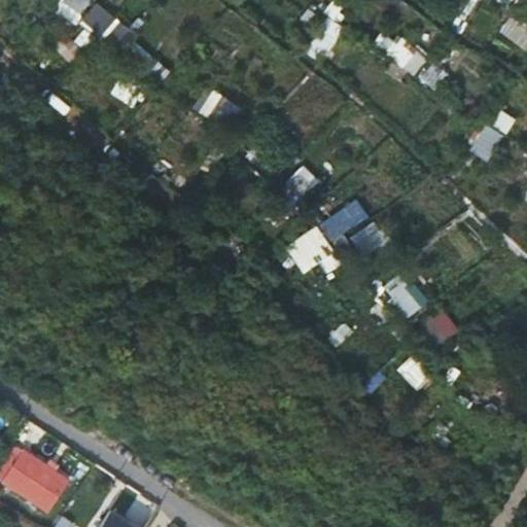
[(63,0),(57,15),(80,25),(91,0),(63,0)]
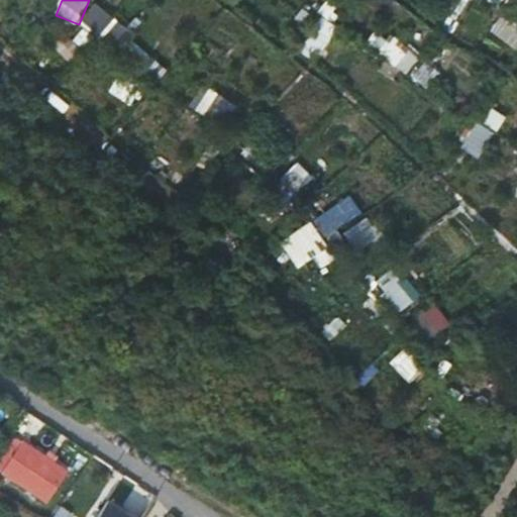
[(335,23),(343,10),(326,0),(318,13),(335,23)]
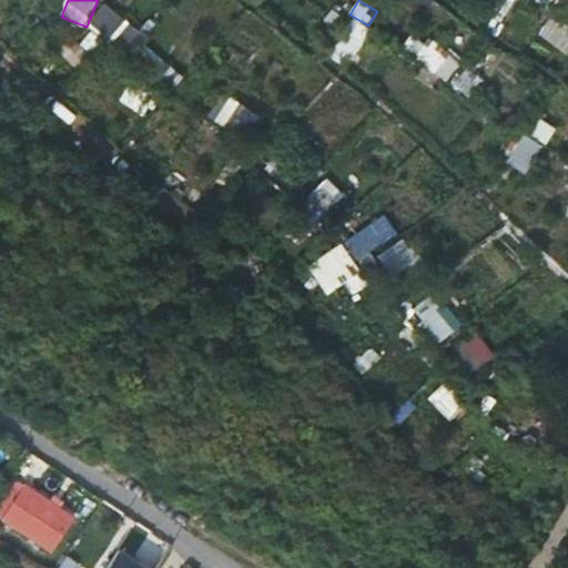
[(125,54),(142,34),(105,3),(89,22),(125,54)]
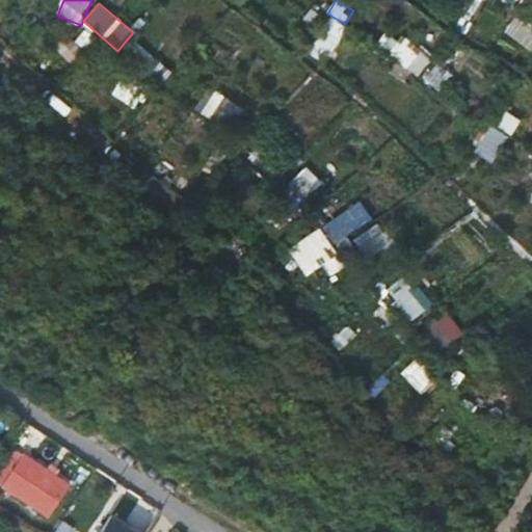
[(307,52),(325,64),(349,29),(330,17),(307,52)]
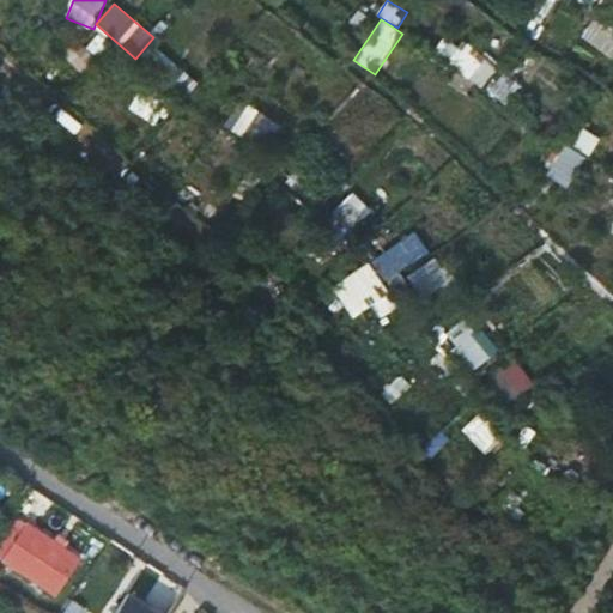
[(432,59),(489,86),(499,64),(443,36),(432,59)]
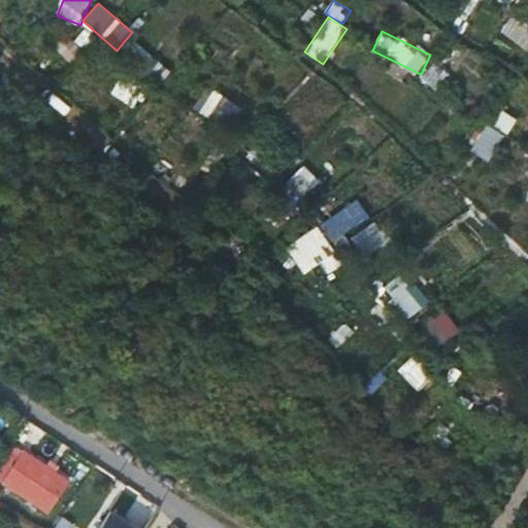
[(66,62),(78,56),(70,37),(57,44),(66,62)]
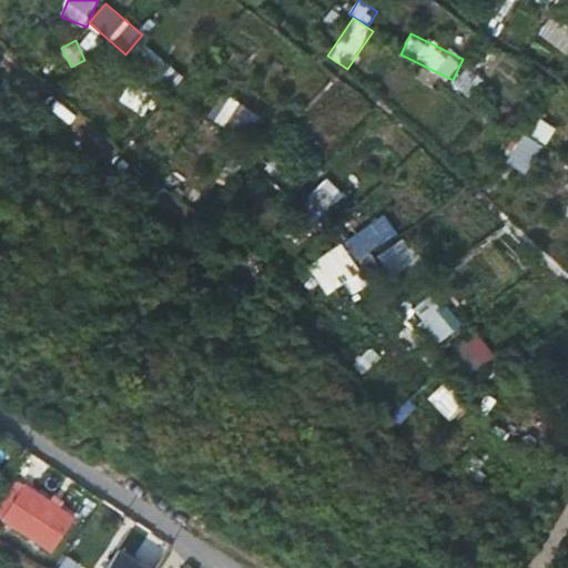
[(453,84),(468,98),(484,79),(468,66),(453,84)]
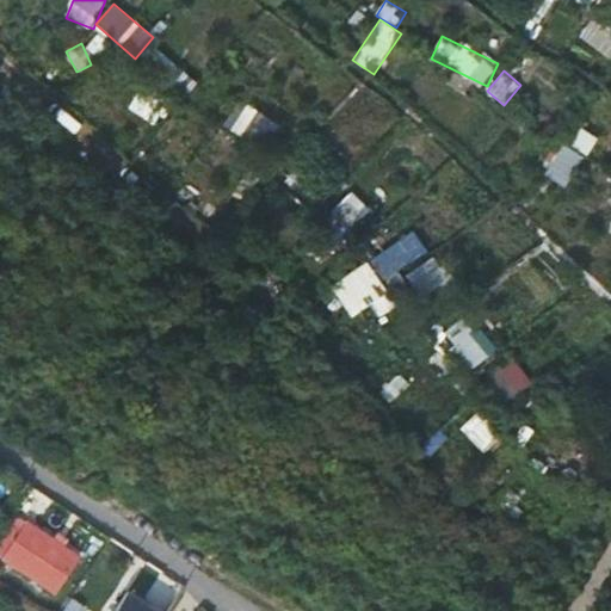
[(158,125),(168,105),(140,90),(129,109),(158,125)]
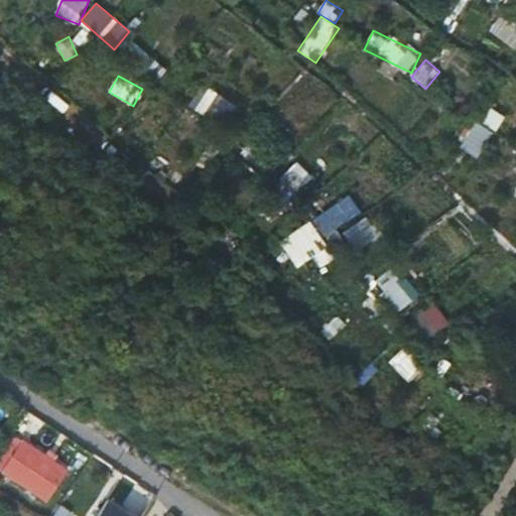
[(212,109),(229,119),(237,106),(208,88),(195,108),(207,116),(212,109)]
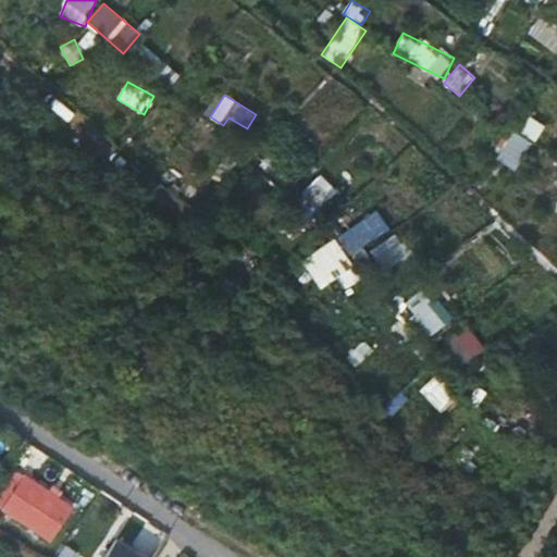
[(530,115),(520,132),(537,141),(547,125),(530,115)]
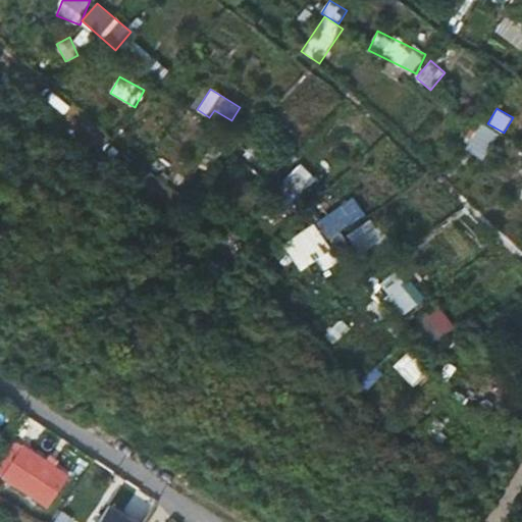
[(482,122),(466,150),(484,161),(502,134),(482,122)]
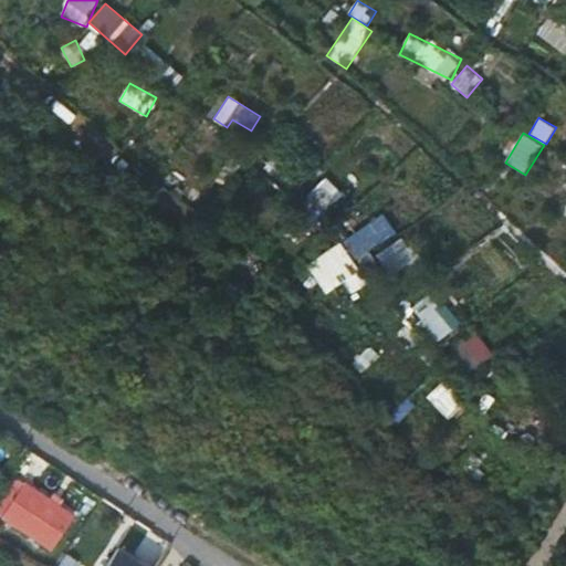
[(310,201),(331,211),(343,187),(321,177),(310,201)]
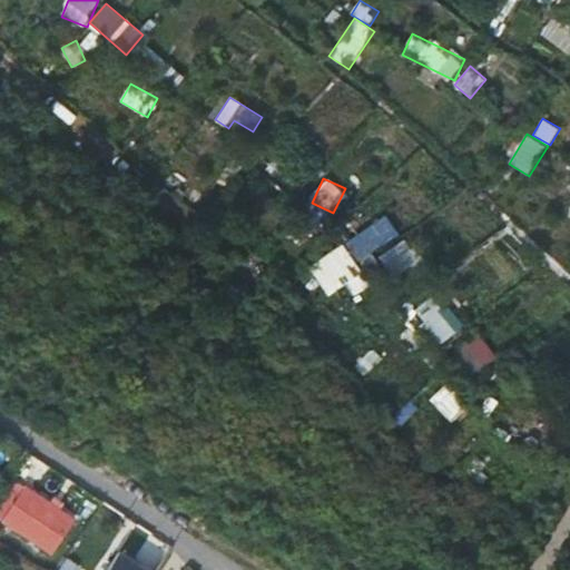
[(382,259),(392,278),(418,265),(393,216),(346,239),(362,269),(382,259)]
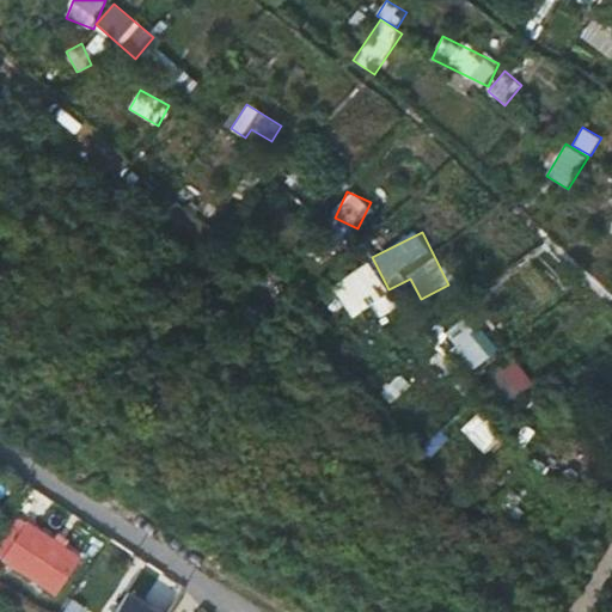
[(331,287),(353,320),(391,295),(368,262),(331,287)]
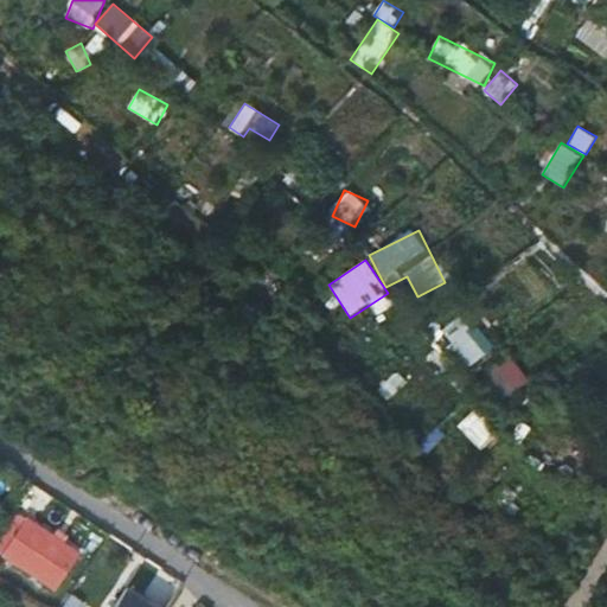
[(471,371),(494,346),(457,308),(432,334),(471,371)]
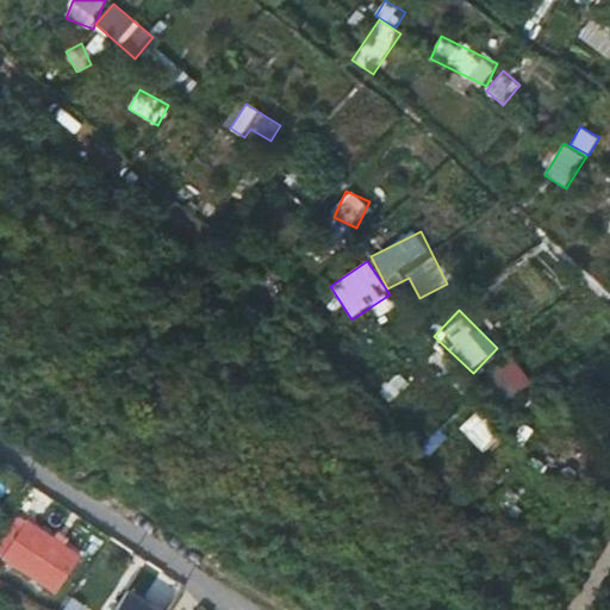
[(484,379),(504,405),(533,381),(512,356),(484,379)]
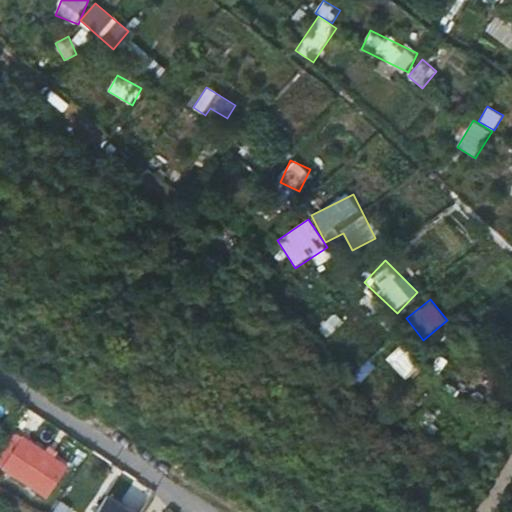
[(333,313),(319,329),(329,338),(343,322),(333,313)]
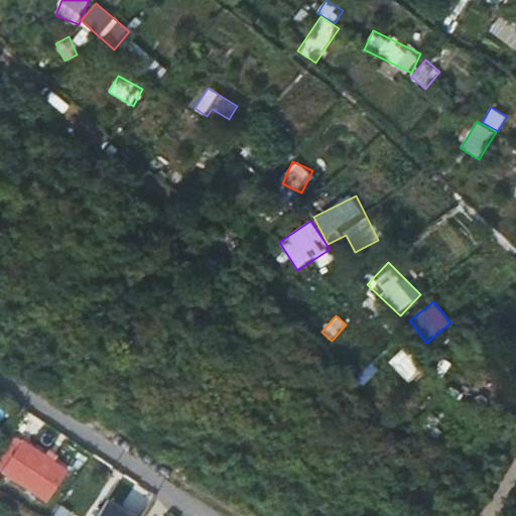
[(405,349),(392,361),(413,386),(427,374),(405,349)]
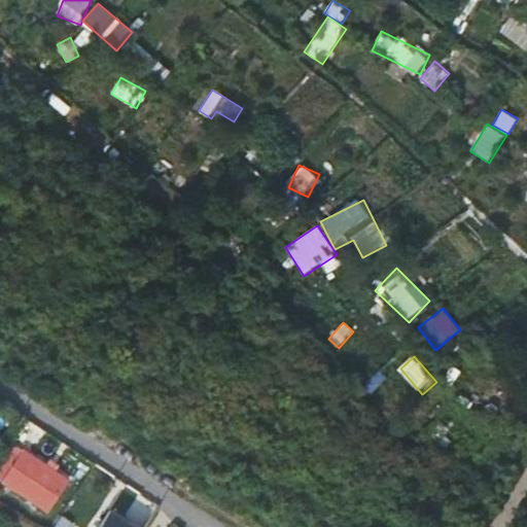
[(13,445),(0,464),(0,477),(47,508),(67,481),(13,445)]
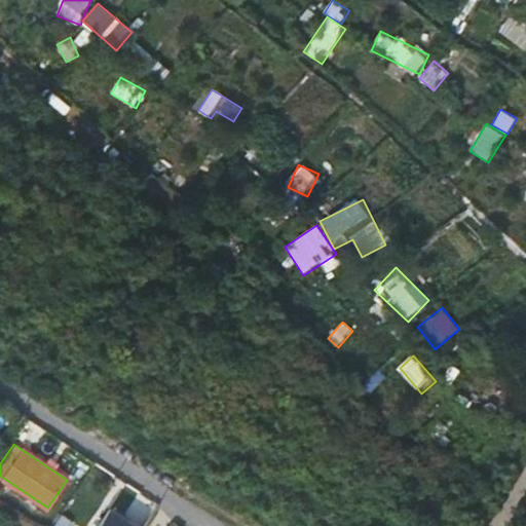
[(136,525),(110,509),(97,525),(136,525)]
